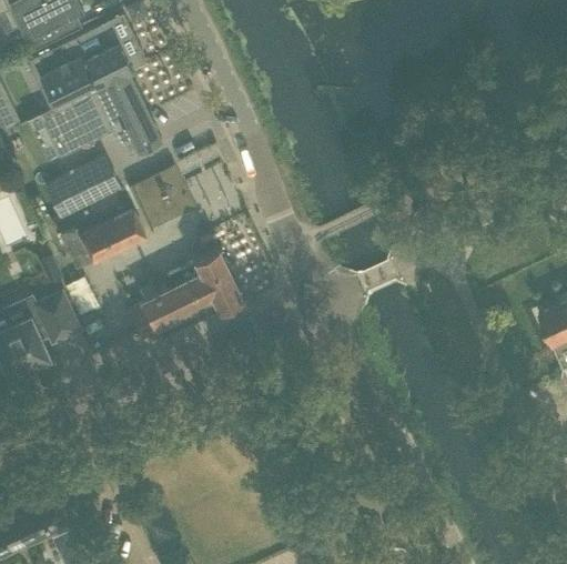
[(18,0),(0,8),(0,21),(6,32),(19,26),(21,30),(27,41),(31,51),(58,42),(83,29),(78,18),(85,14),(78,0),(18,0)]
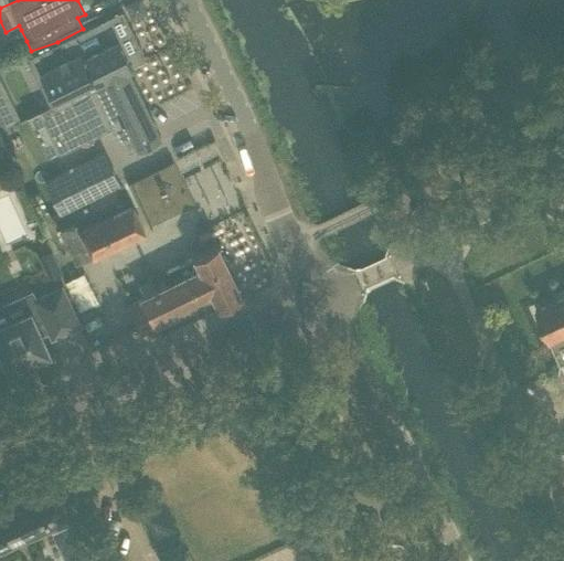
[(124,20),(141,20),(140,1),(123,2),(124,20)]
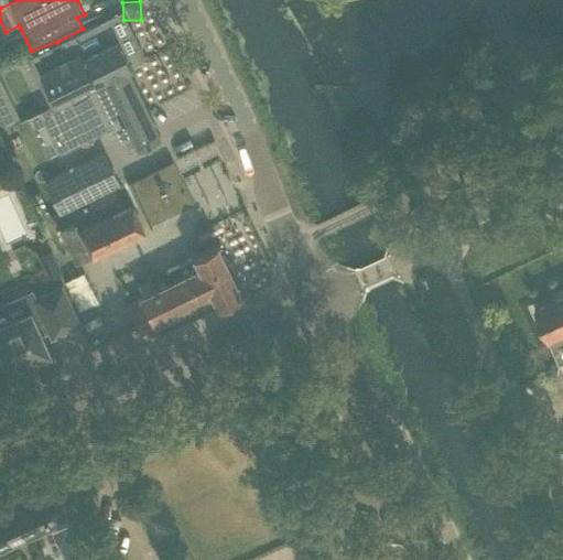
[(108,22),(31,60),(54,107),(61,105),(73,98),(88,92),(131,71),(108,22)]
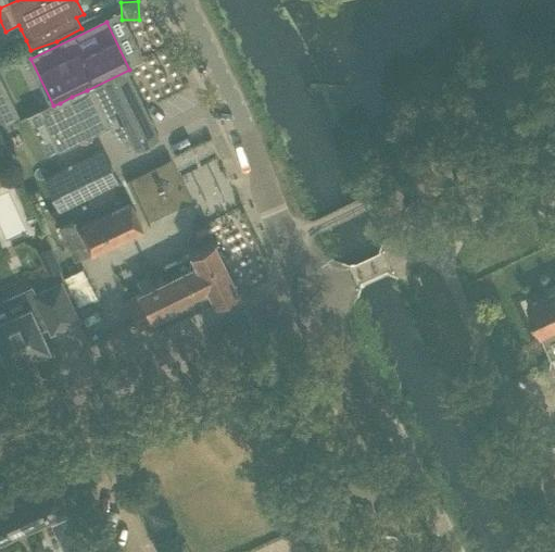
[(39,113),(27,118),(46,157),(58,151),(59,154),(114,127),(127,153),(139,147),(159,137),(126,71),(87,90),(72,97),(60,103),(53,105),(50,108),(39,113)]
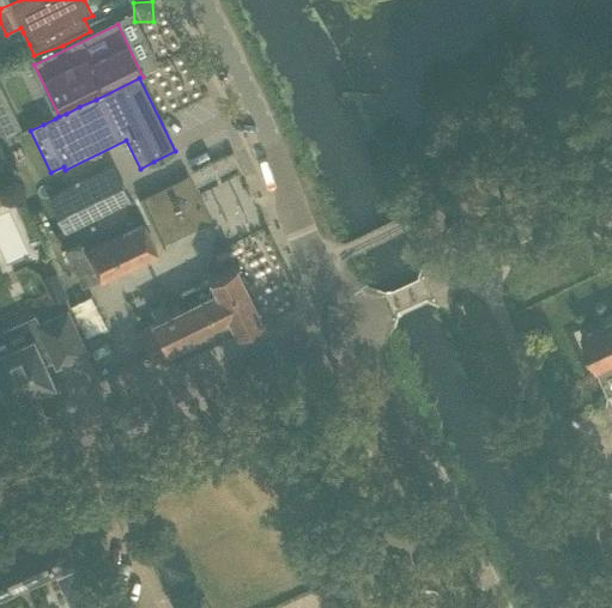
[(114,170),(49,201),(66,236),(131,204),(114,170)]
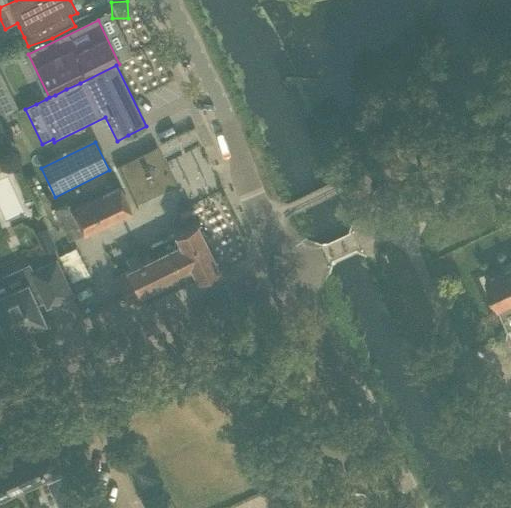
[(54,213),(69,244),(132,214),(121,190),(72,213),(69,206),(54,213)]
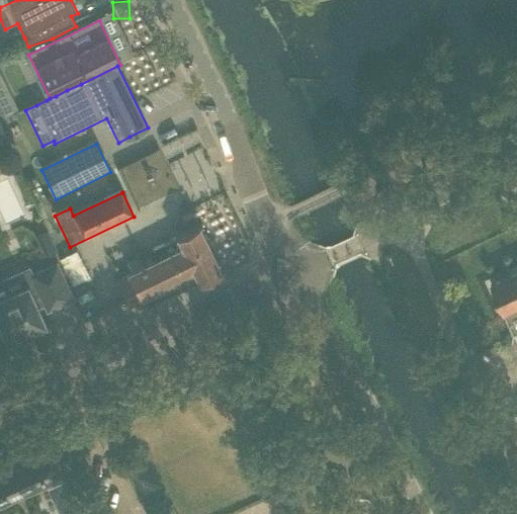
[(143,270),(117,283),(133,314),(147,307),(148,308),(199,282),(201,285),(223,275),(199,228),(182,237),(178,239),(164,246),(164,247),(153,252),(158,263),(146,269),(145,267),(142,268),(143,270)]
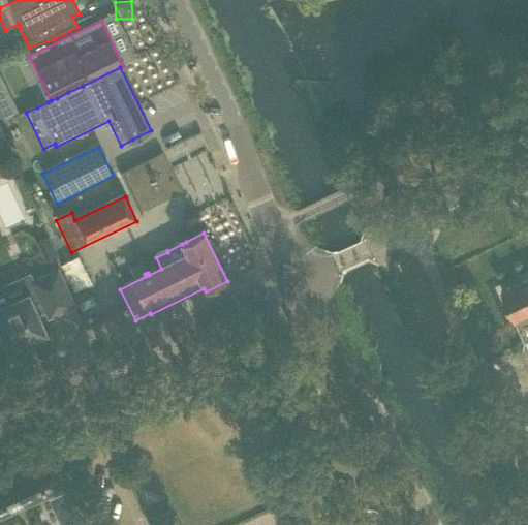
[(49,239),(36,244),(45,265),(58,259),(49,239)]
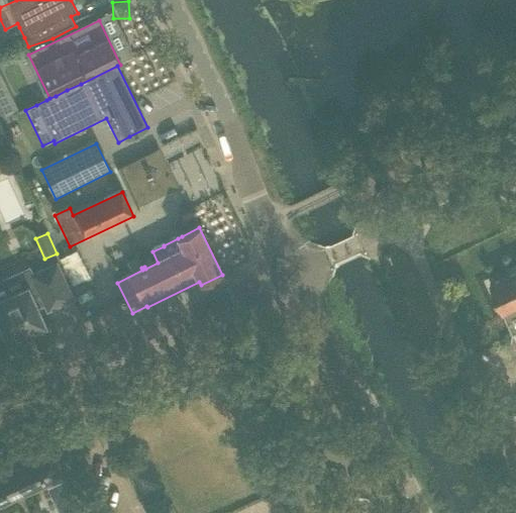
[(73,250),(56,259),(69,286),(86,278),(73,250)]
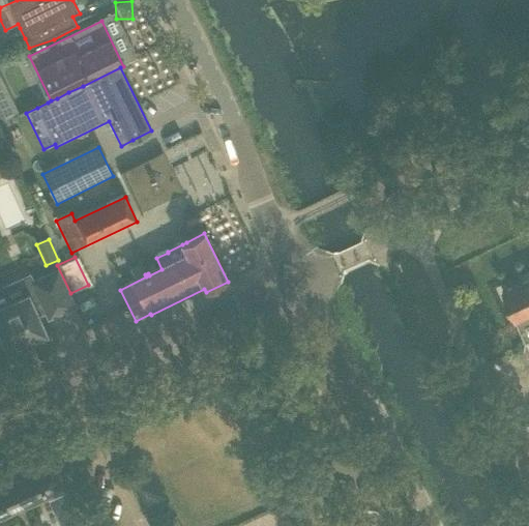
[(58,270),(32,282),(36,291),(31,294),(28,290),(12,297),(7,287),(0,289),(0,345),(5,346),(8,352),(22,345),(23,348),(25,347),(24,345),(30,341),(31,344),(33,343),(33,340),(47,334),(39,318),(47,315),(50,320),(75,309),(58,270)]
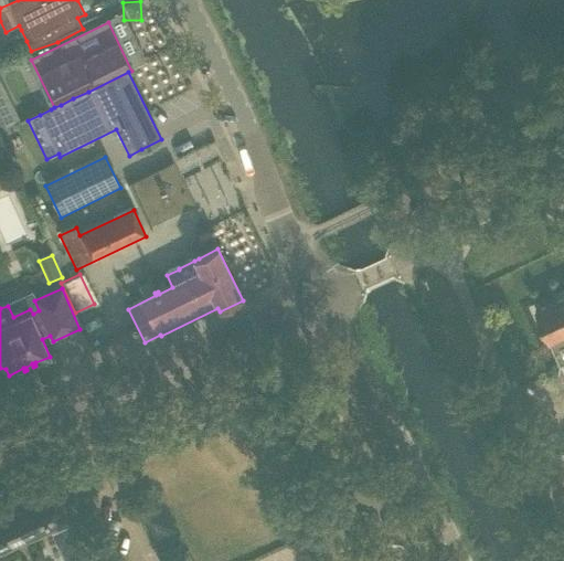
[(137,290),(127,295),(130,303),(140,298),(137,290)]
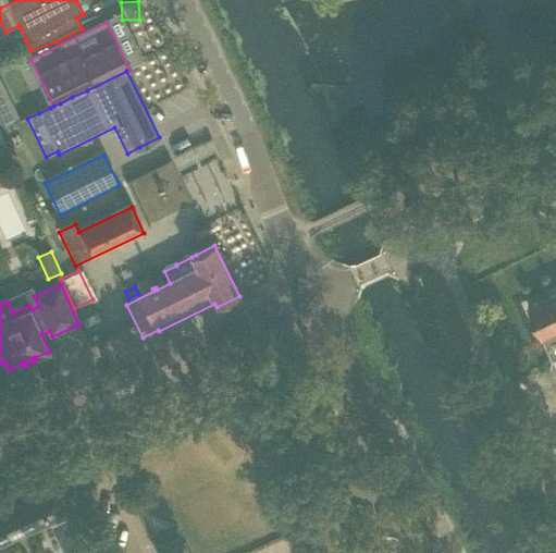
[(555,296),(529,309),(543,340),(555,333),(555,296)]
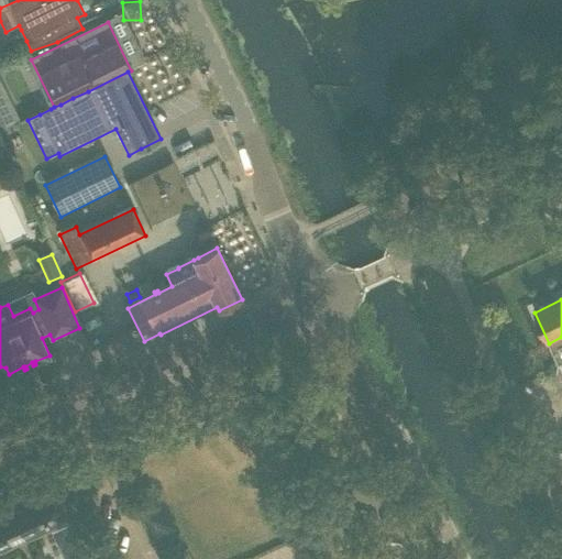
[(0,548),(50,526),(63,558),(85,558),(88,557),(57,490),(0,515),(0,548)]
